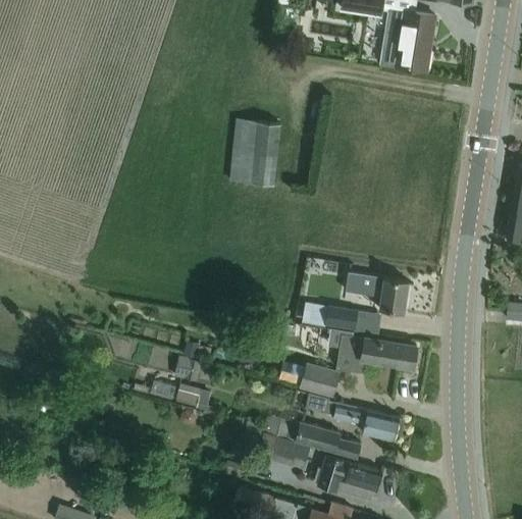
[(383,0),(342,0),(341,11),(381,18),(383,0)]
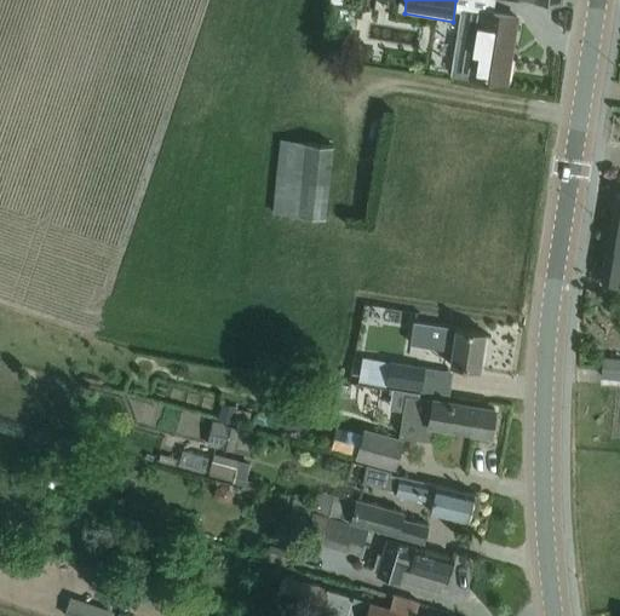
[(461,13),(452,76),(482,81),(506,85),(506,82),(505,82),(510,51),(512,51),(517,21),(469,13),(461,12),(461,13)]
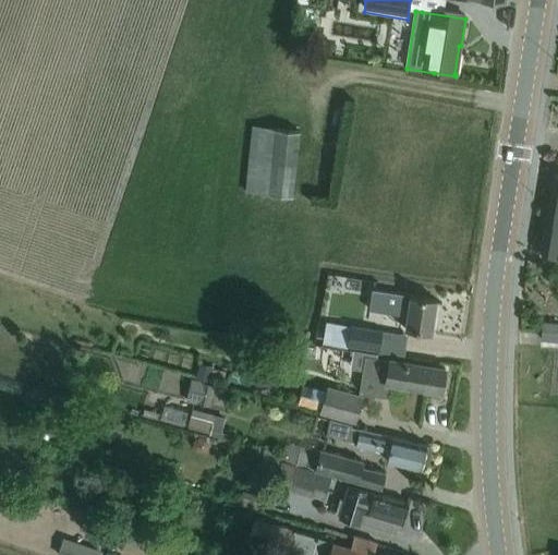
[(311,116),(313,99),(300,97),(298,113),(311,116)]
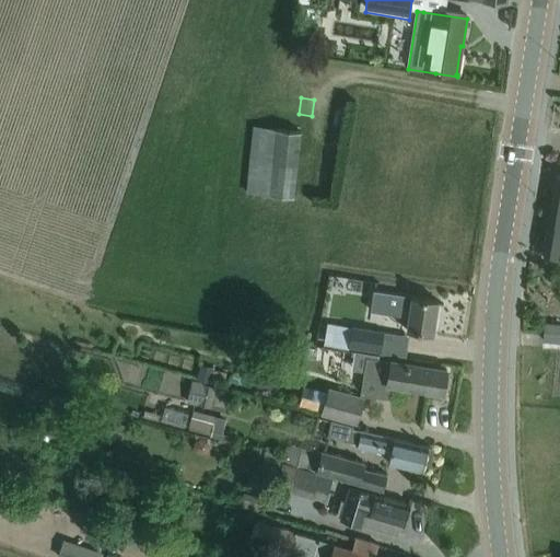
[(296,134),(252,129),(246,192),(290,196),(296,134)]
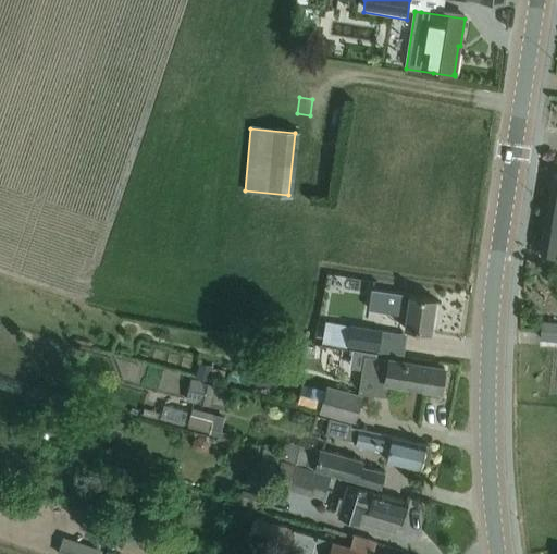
[(556,176),(552,176),(539,255),(556,257),(556,176)]
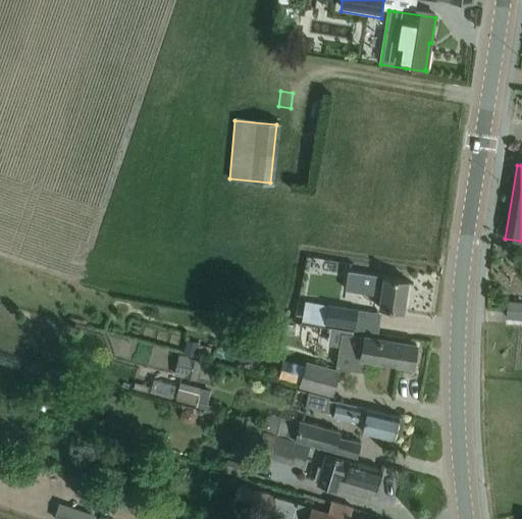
[(408,282),(348,273),(345,292),(384,299),(382,312),(403,315),(408,282)]
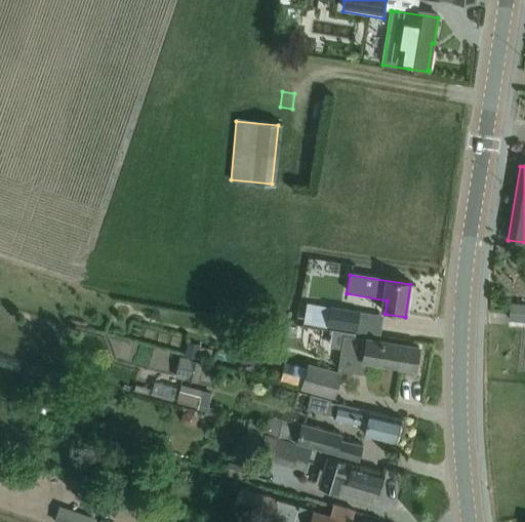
[(524,305),(511,304),(509,321),(524,322),(524,305)]
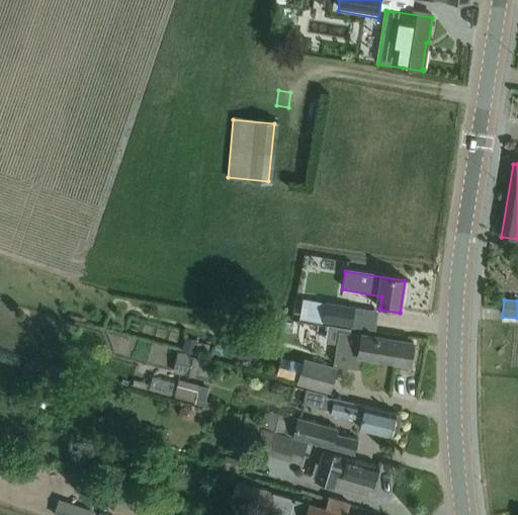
[(354,310),(325,305),(322,322),(351,328),(354,310)]
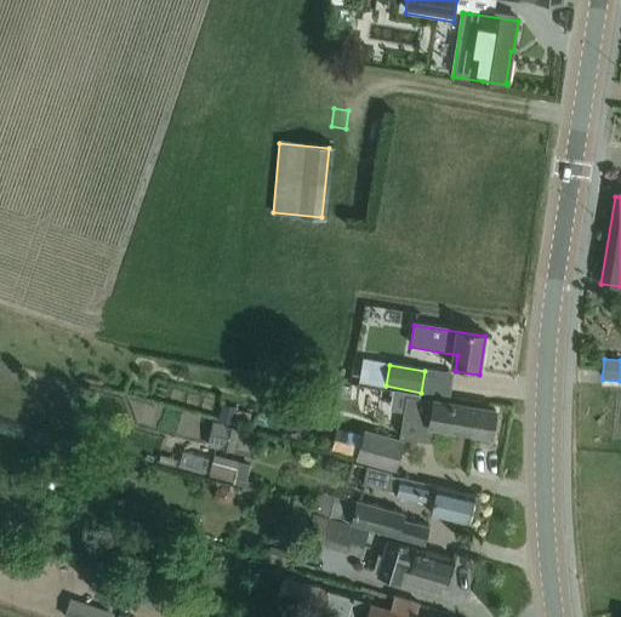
[(416,400),(416,401),(406,400),(400,439),(428,444),(431,429),(490,439),(495,413),(416,400)]
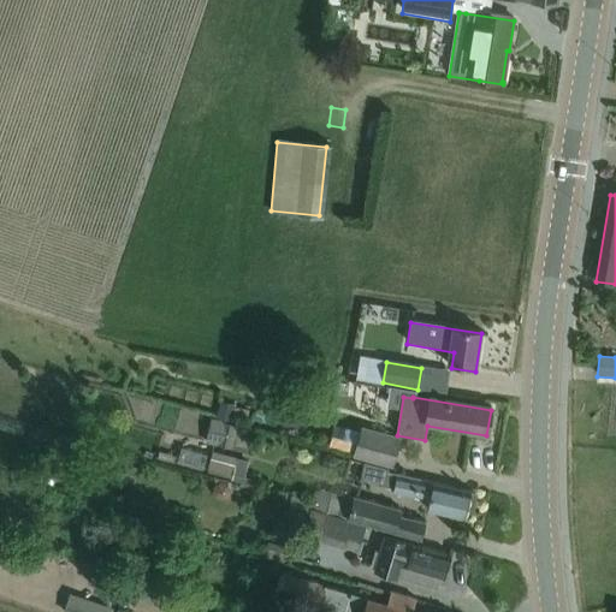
[(221,400),(218,417),(229,420),(232,404),(221,400)]
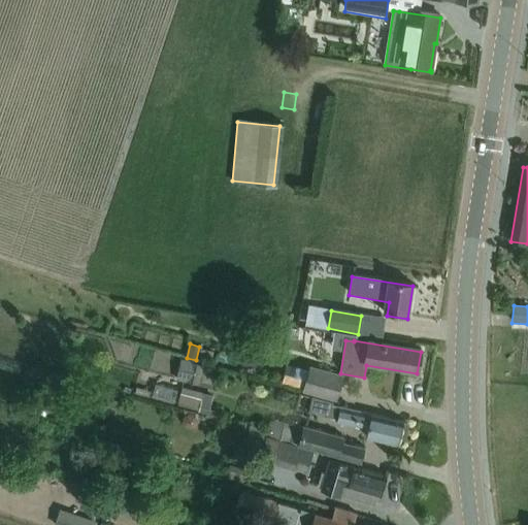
[(183,362),(177,382),(200,387),(204,367),(183,362)]
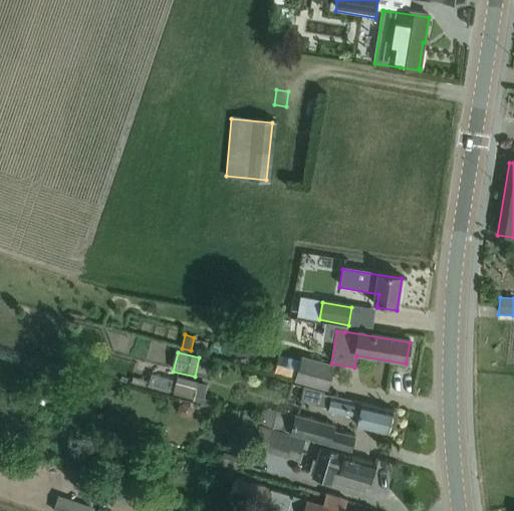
[(333,367),(300,358),(294,381),(326,391),(333,367)]
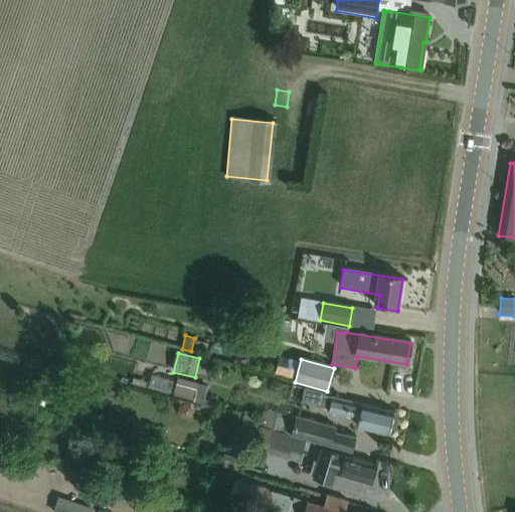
[(174,380),(152,373),(148,386),(170,393),(174,380)]
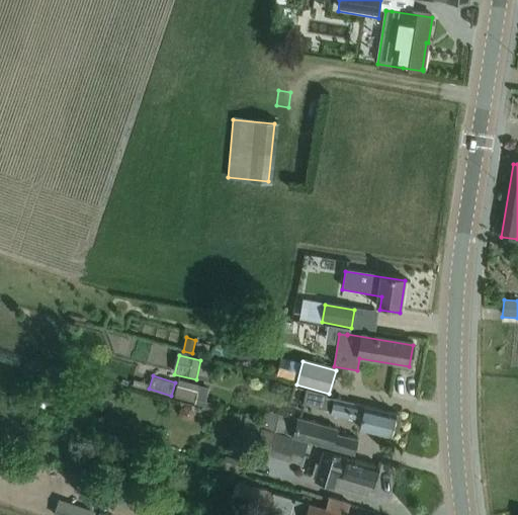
[(179,378),(173,398),(202,406),(201,409),(212,412),(216,403),(206,400),(209,388),(179,378)]
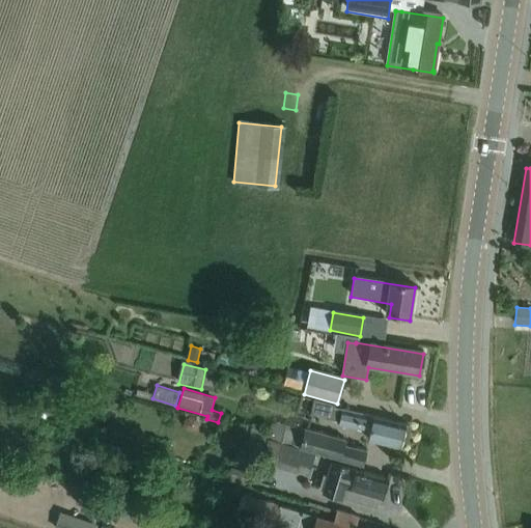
[(151,393),(137,389),(135,396),(149,400),(151,393)]
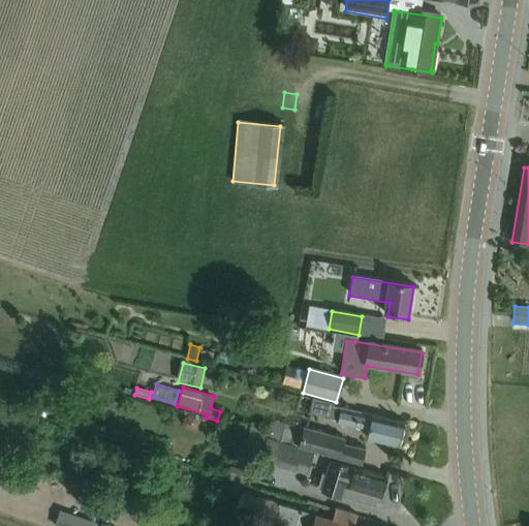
[(333,404),(312,399),(309,414),(342,422),(341,424),(371,431),(369,440),(399,447),(401,440),(404,441),(408,427),(404,427),(404,425),(332,407),(333,404)]
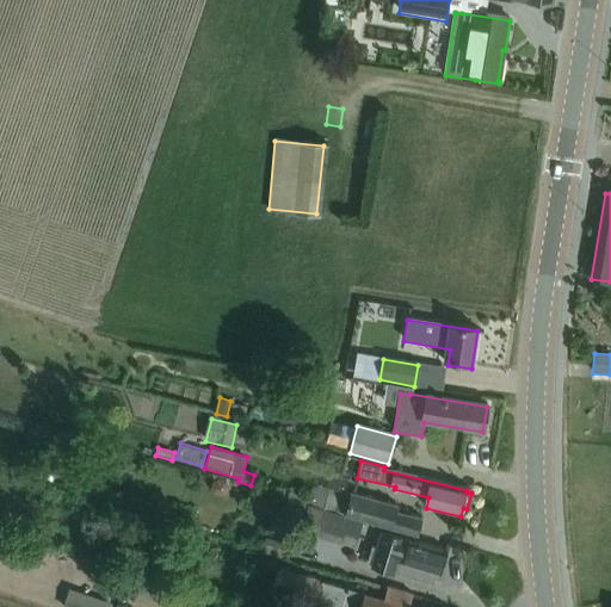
[(226,483),(217,481),(211,483),(210,490),(214,495),(222,497),(227,494),(228,488),(226,483)]
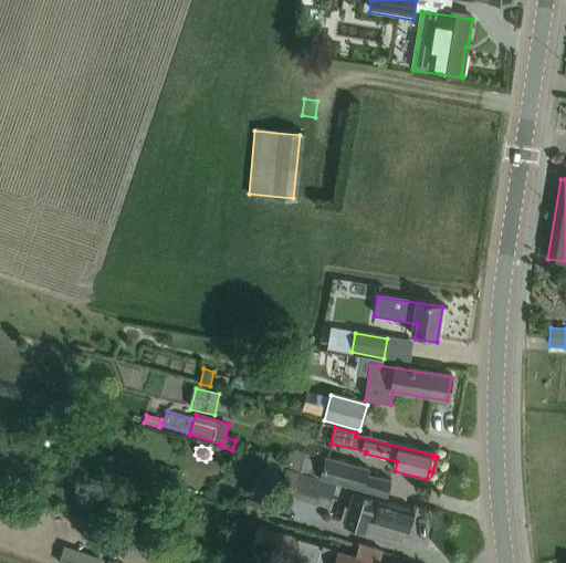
[(287,458),(284,469),(336,483),(335,485),(386,499),(390,482),(365,476),(367,470),(316,456),(315,459),(289,452),(287,458)]
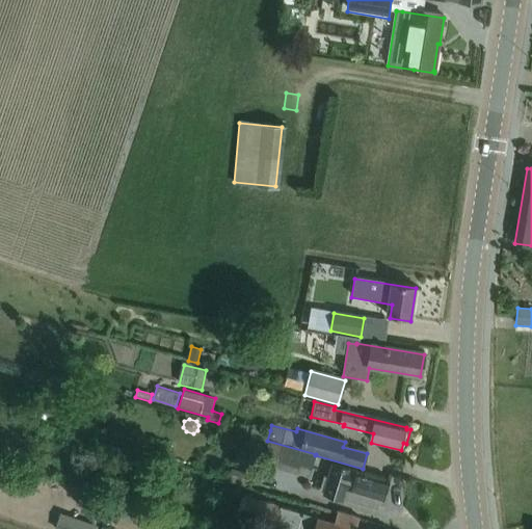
[(250,437),(247,449),(263,454),(261,463),(310,476),(310,474),(315,455),(316,454),(267,441),(267,442),(265,442),(250,437)]
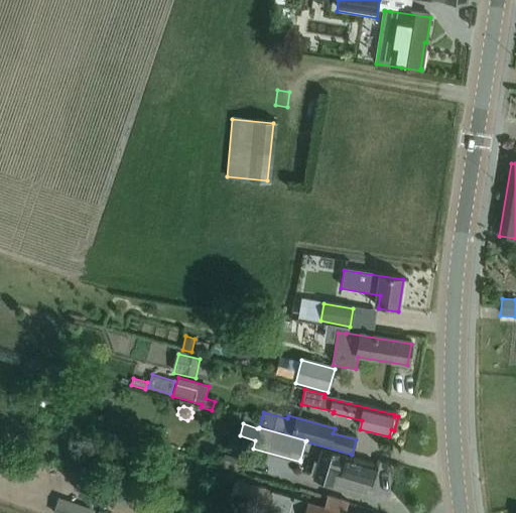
[(314,463),(309,478),(313,479),(313,482),(333,487),(333,486),(365,494),(368,486),(372,487),(378,468),(358,462),(321,452),(317,464),(314,463)]
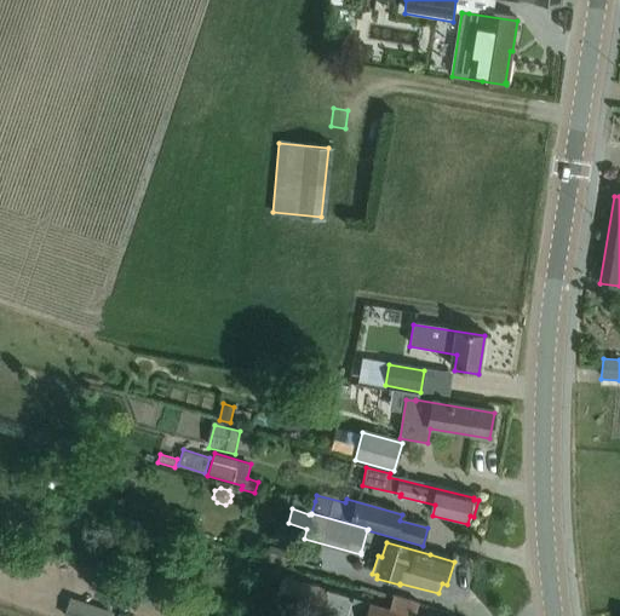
[(265,559),(285,565),(290,551),(270,545),(265,559)]
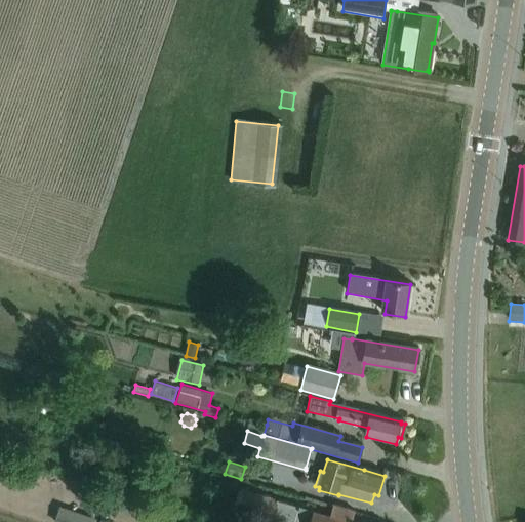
[(401,475),(396,492),(405,494),(410,478),(401,475)]
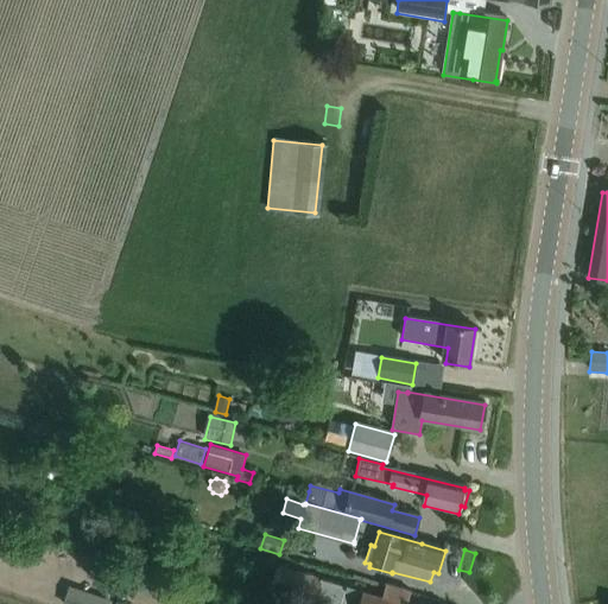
[(385,586),(384,590),(381,599),(346,589),(321,580),(321,582),(278,568),(272,589),(315,602),(315,603),(406,603),(410,593),(385,586)]
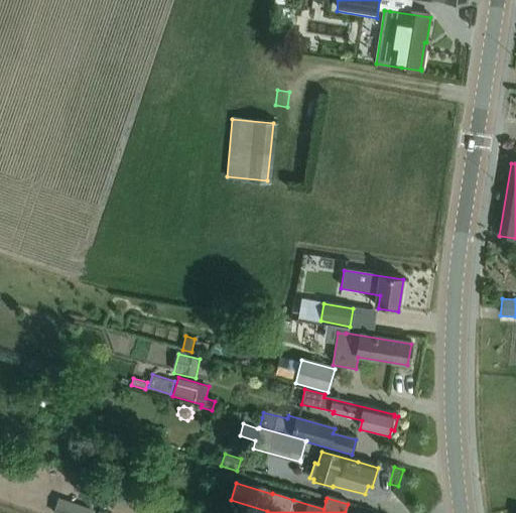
[(135,497),(131,508),(142,512),(145,512),(149,502),(135,497)]
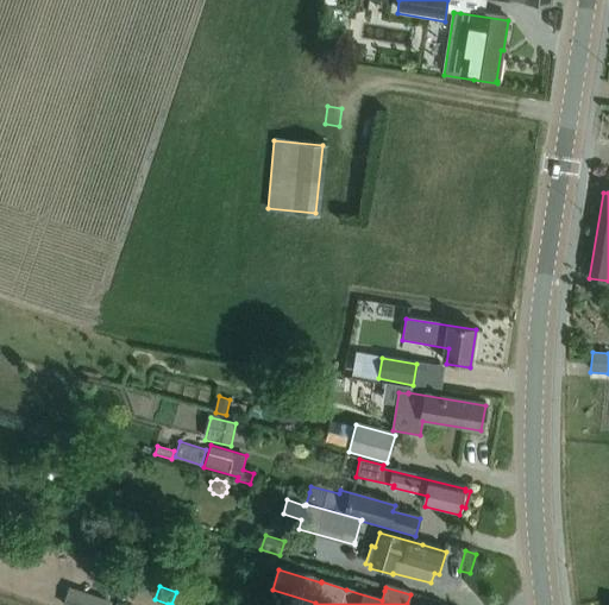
[(69,592),(64,604),(106,604),(69,592)]
